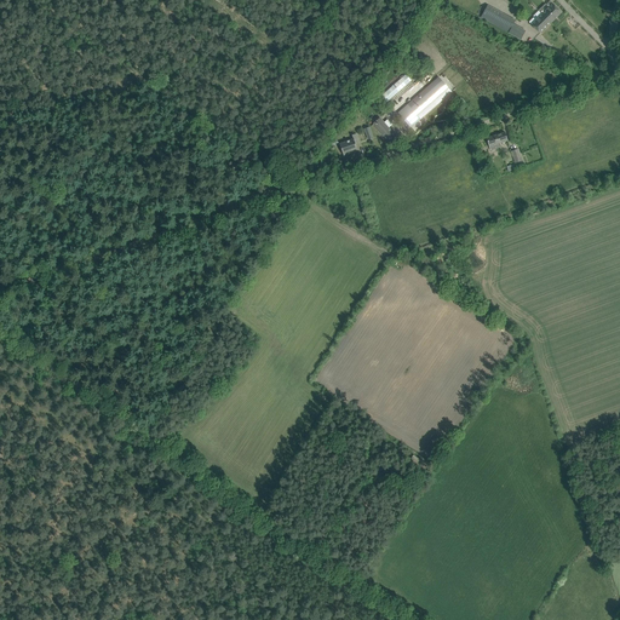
[(539,34),(561,12),(552,4),(530,26),(539,34)]
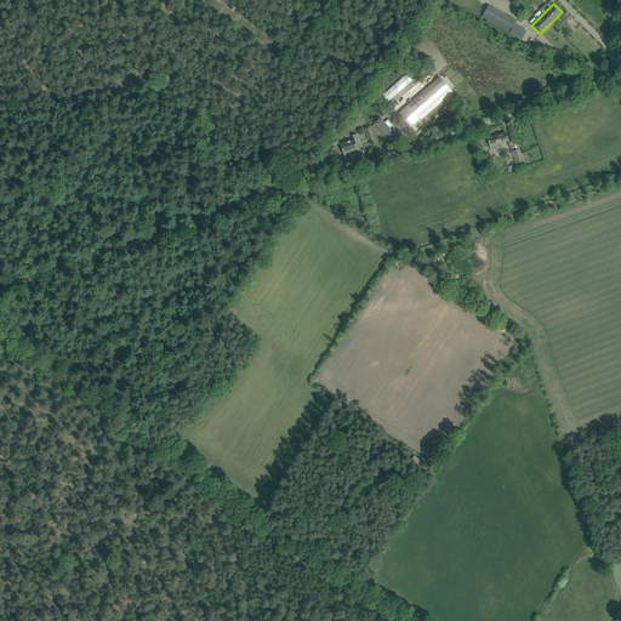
[(516,21),(488,5),(482,17),(522,40),(527,32),(514,24),(516,21)]
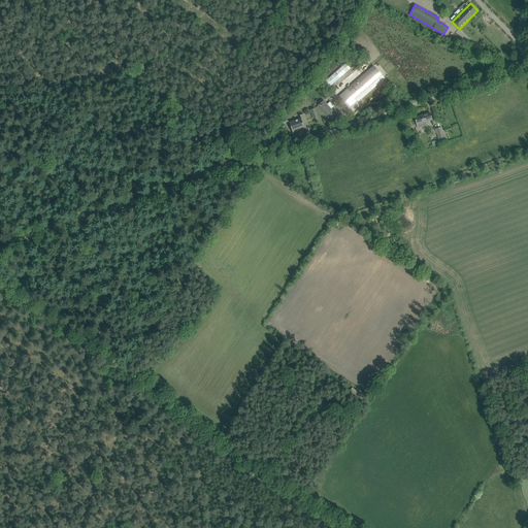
[(449,12),(452,15),(459,8),(456,5),(449,12)]
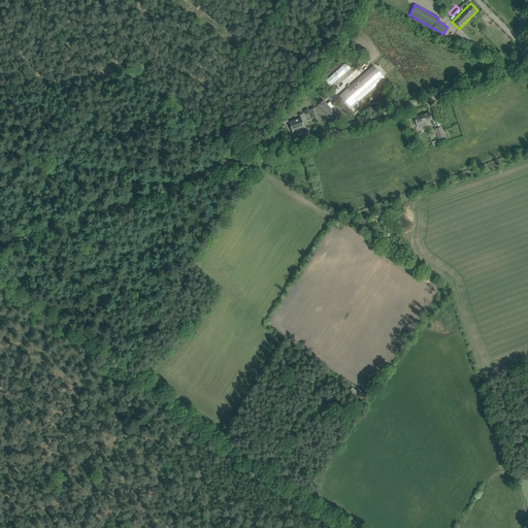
[(353,72),(342,60),(342,61),(345,64),(323,83),(321,79),(320,80),(330,92),(328,89),(350,69),(353,72)]
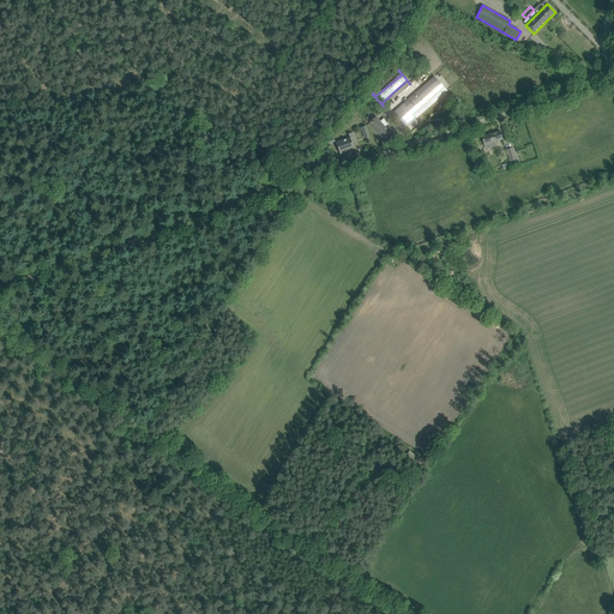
[(403,104),(395,112),(399,118),(398,119),(398,120),(399,121),(401,121),(402,121),(407,126),(416,119),(447,91),(434,77),(403,104)]
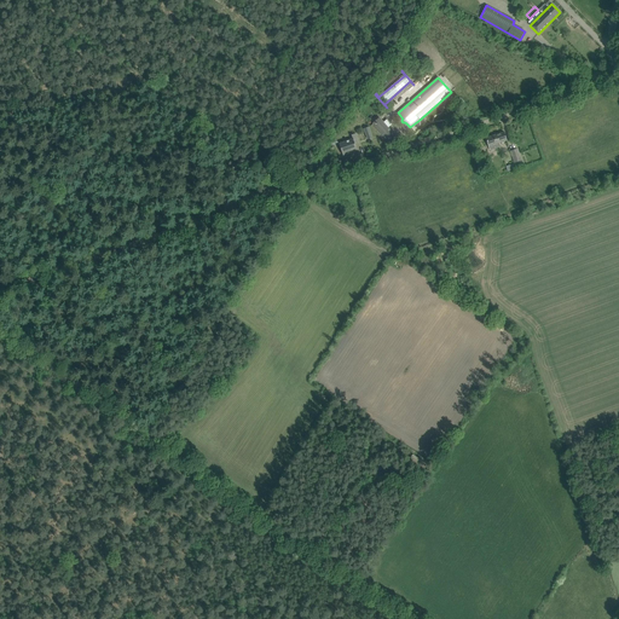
[(380,117),(372,123),(374,125),(391,144),(398,139),(388,128),(392,125),(387,120),(383,122),(380,117)]
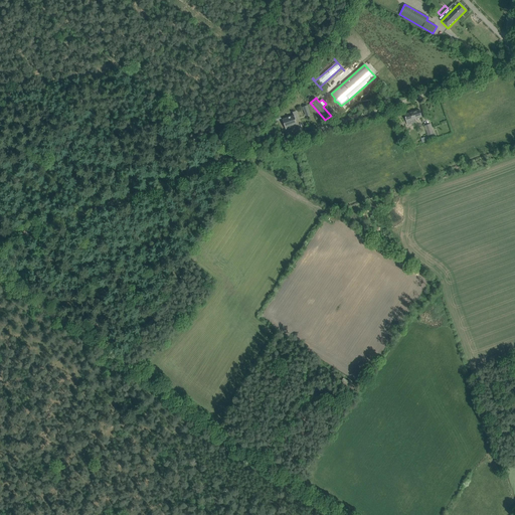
[(404,115),(407,125),(416,122),(415,119),(421,117),(418,110),(404,115)]
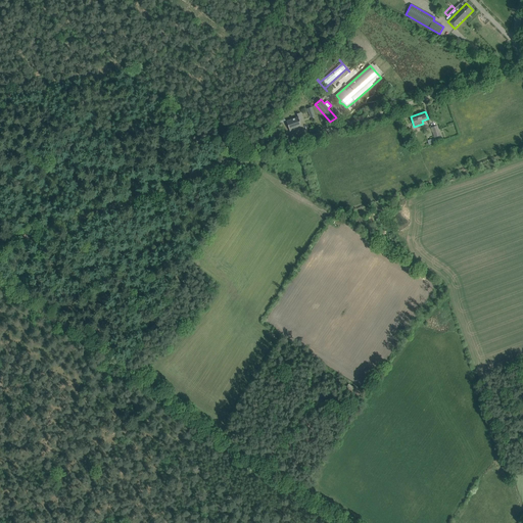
[(296,128),(297,129),(301,127),(299,122),(302,121),(301,115),(300,112),(297,114),(298,117),(286,122),(289,130),(296,128)]
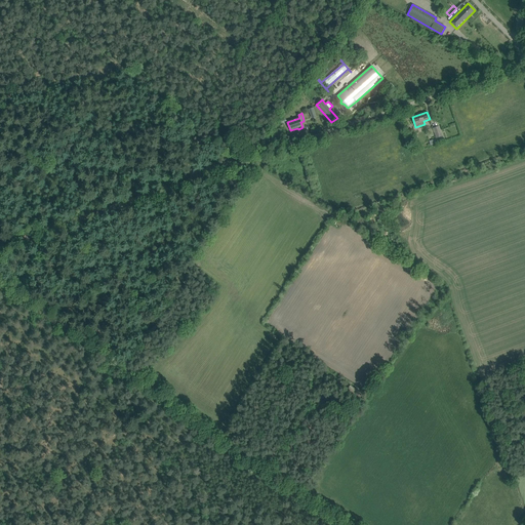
[(436,138),(442,136),(439,126),(433,128),(436,138)]
